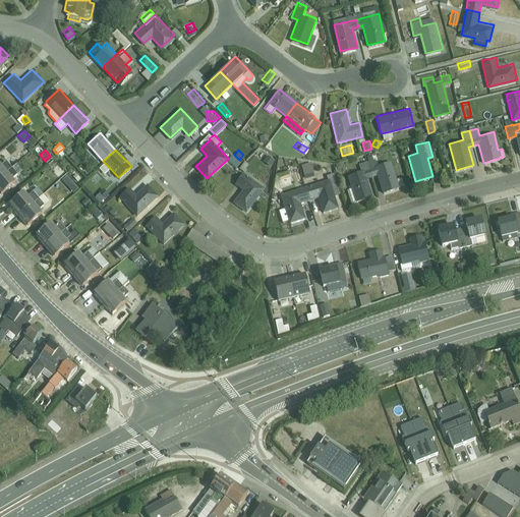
[(227,157),(228,159),(235,165),(239,161),(231,153),(227,157)]
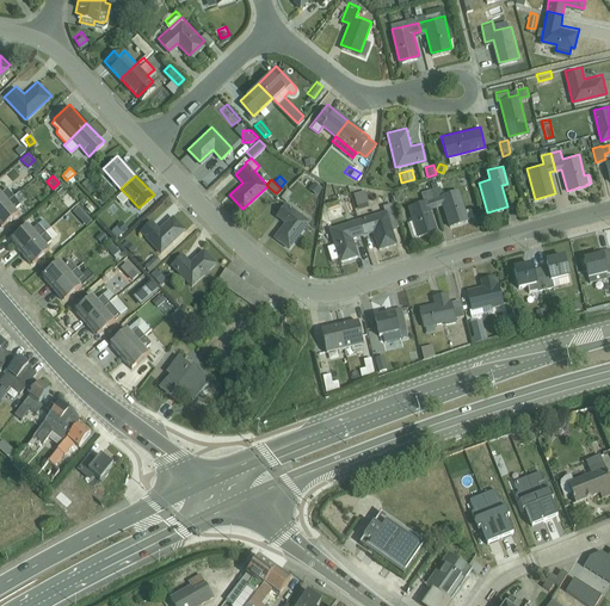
[(313,179),(308,186),(316,192),(321,186),(313,179)]
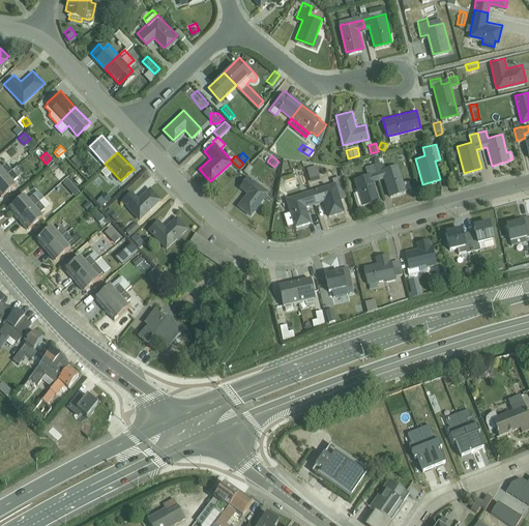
[(373,163),(378,179),(382,177),(388,195),(406,190),(406,188),(410,187),(408,179),(403,181),(398,164),(383,168),(381,161),(373,163)]
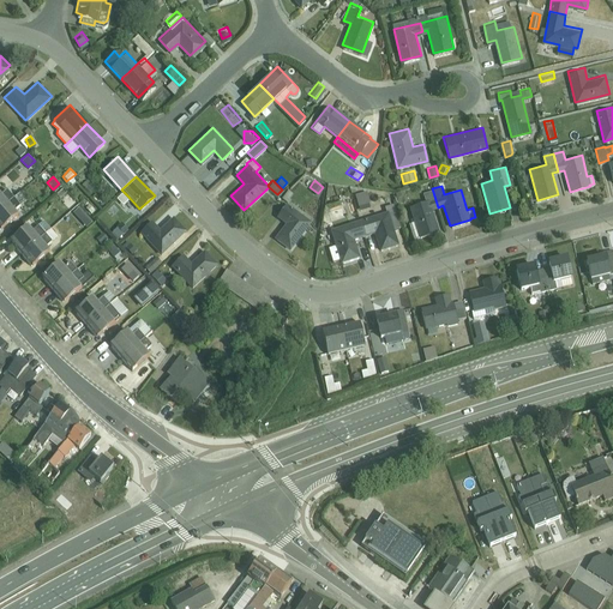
[(0,205),(12,194),(6,187),(0,191),(0,205)]
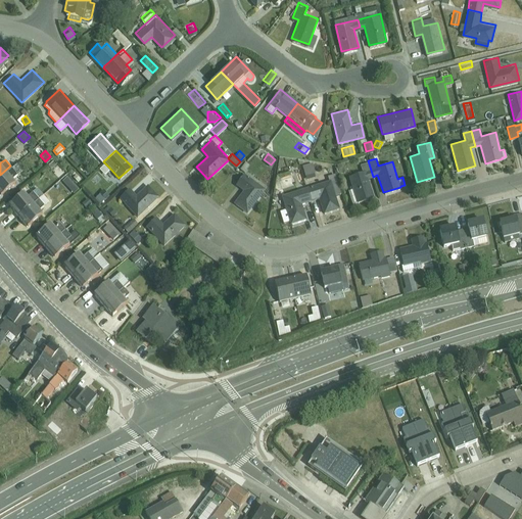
[(244,159),(239,167),(243,171),(248,162),(244,159)]
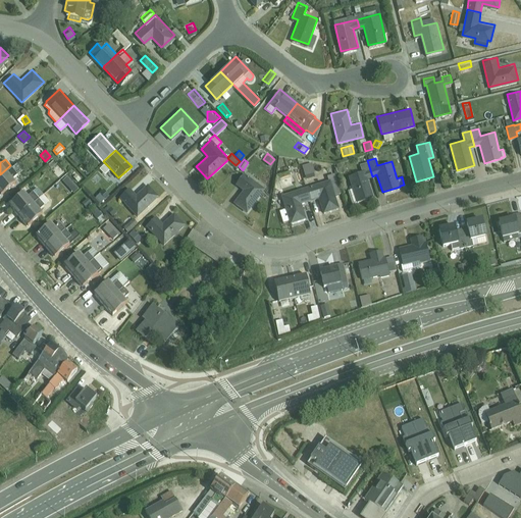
[(336,165),(334,165),(336,169),(337,169),(337,170),(346,168),(343,160),(335,163),(336,165)]
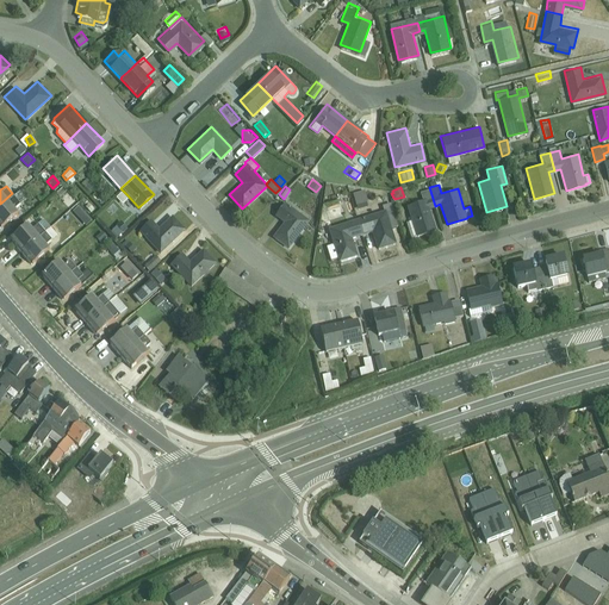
[(435,206),(429,187),(420,191),(422,199),(406,205),(411,219),(405,220),(410,236),(415,234),(416,235),(435,229),(429,207),(435,206)]
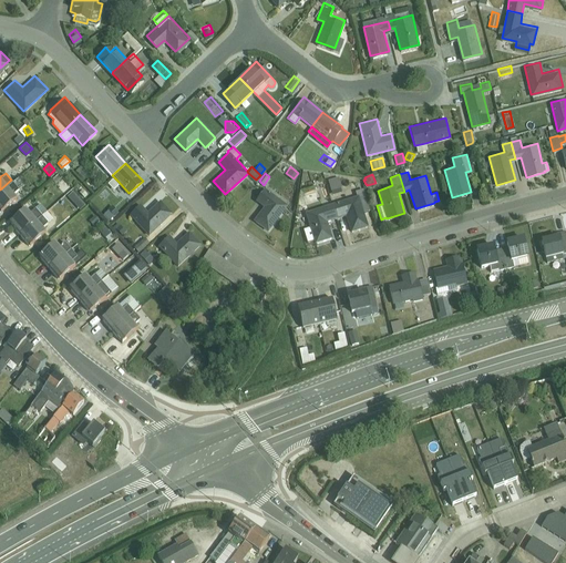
[(119,182),(112,175),(106,182),(112,187),(119,182)]
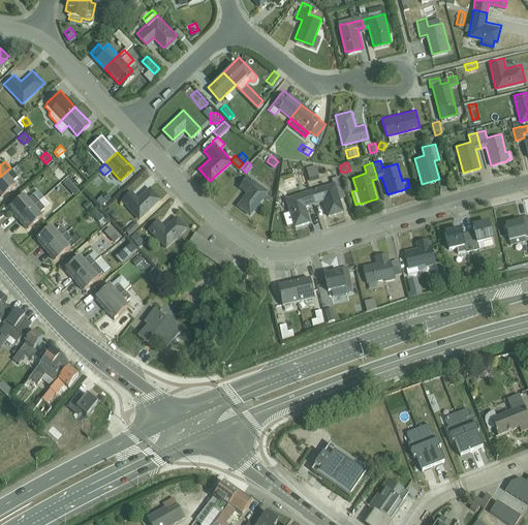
[(315,163),(305,165),(308,176),(318,173),(315,163)]
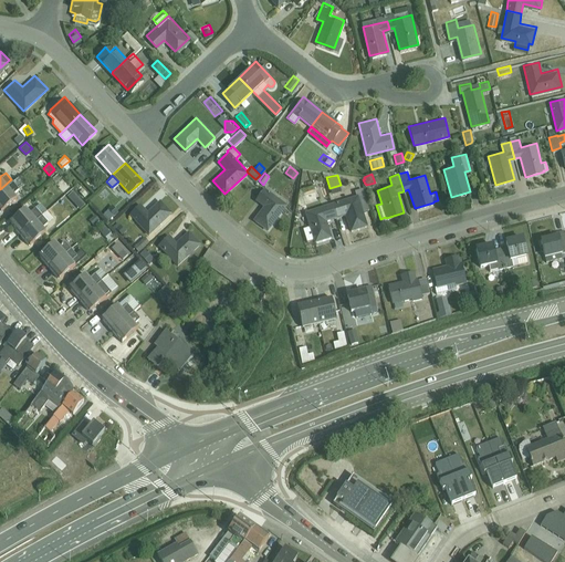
[(59,176),(54,181),(63,190),(67,185),(59,176)]
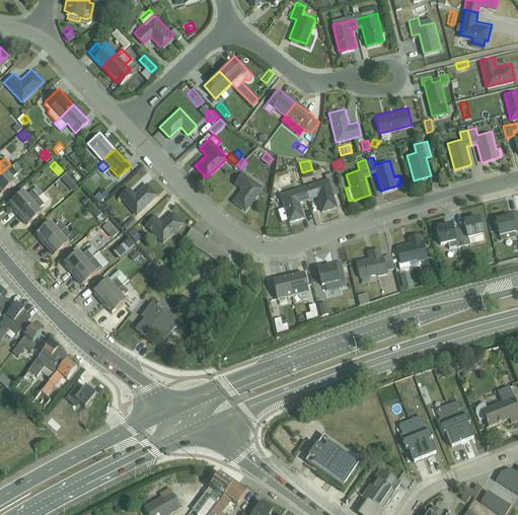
[(10,164),(0,173),(0,190),(13,178),(11,176),(16,171),(10,164)]
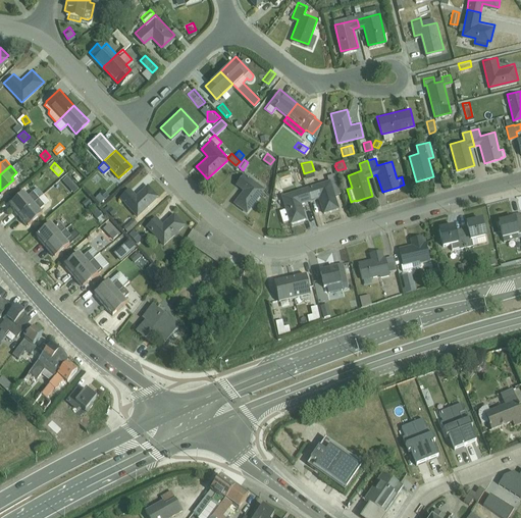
[(243,189),(232,201),(246,211),(264,188),(244,171),(235,184),(243,189)]
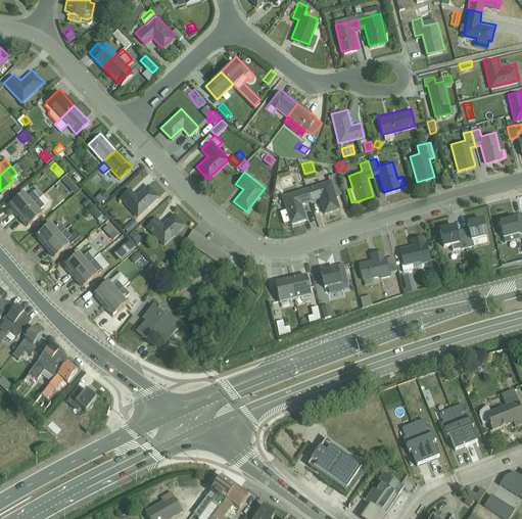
[(289,172),(280,175),(283,185),(293,182),(289,172)]
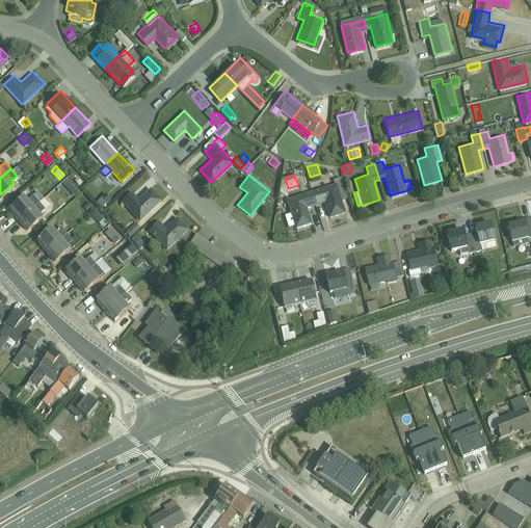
[(311,190),(315,204),(323,201),(328,216),(345,211),(341,198),(346,195),(340,175),(333,178),(334,182),(311,190)]
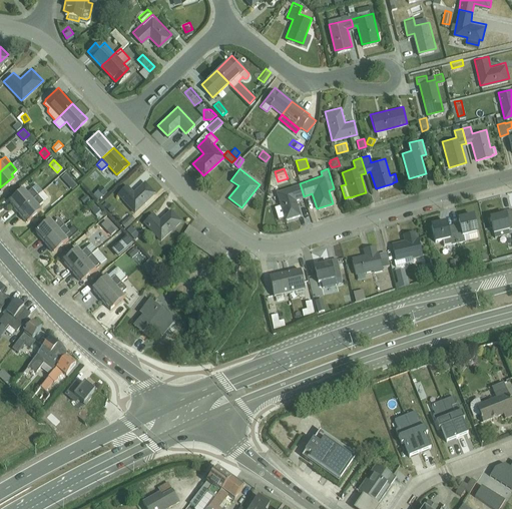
[(65,170),(60,175),(71,187),(77,183),(65,170)]
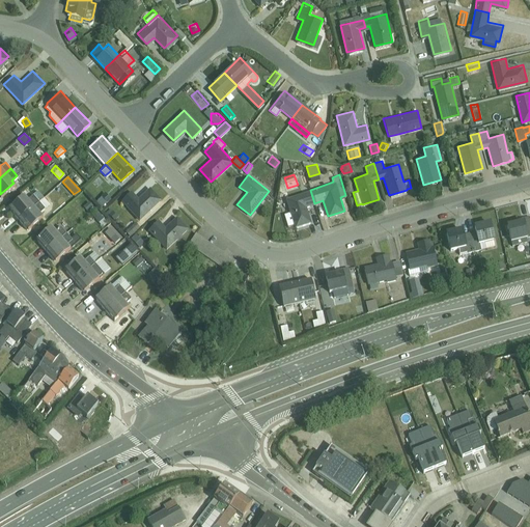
[(131,190),(120,199),(139,219),(161,198),(149,186),(137,196),(131,190)]
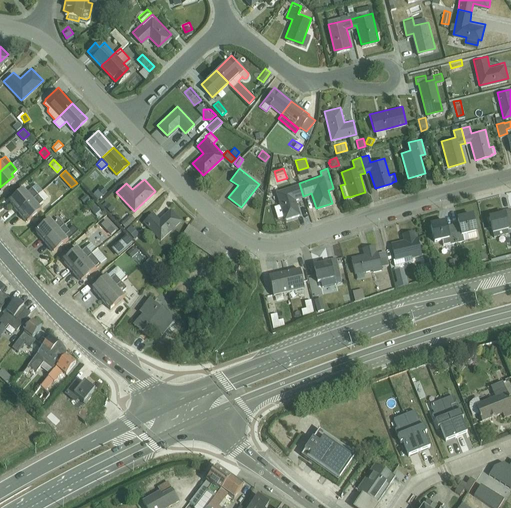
[(17,210),(41,188),(36,182),(26,191),(23,188),(9,200),(17,210)]
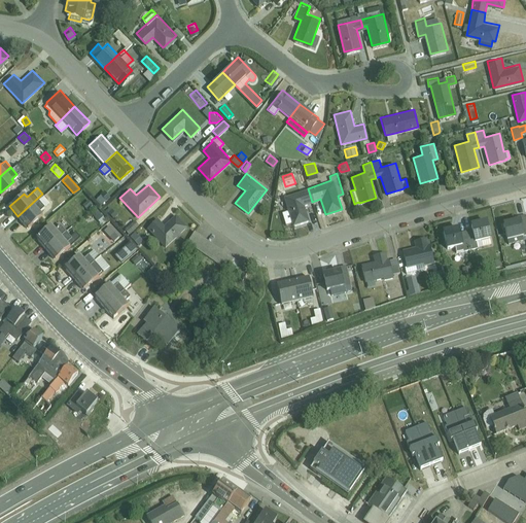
[(103,188),(95,198),(99,204),(110,196),(103,188)]
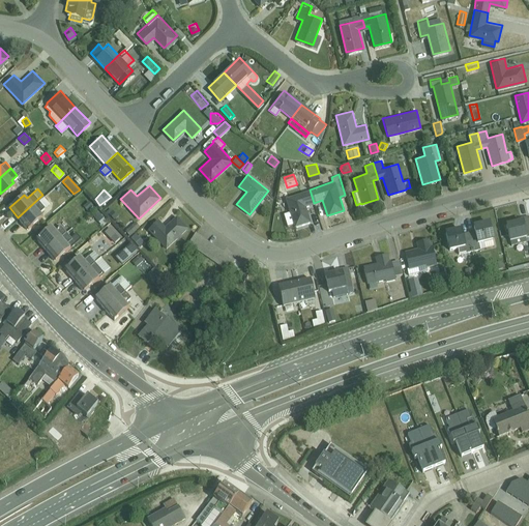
[(314,203),(310,190),(285,197),(290,210),(283,212),(287,224),(294,222),(295,225),(309,220),(304,206),(314,203)]
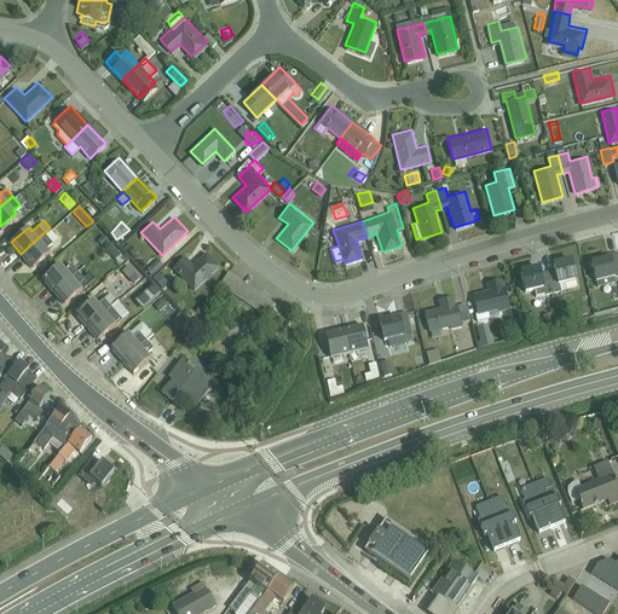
[(50,227),(21,254),(30,265),(47,249),(45,247),(57,236),(50,227)]
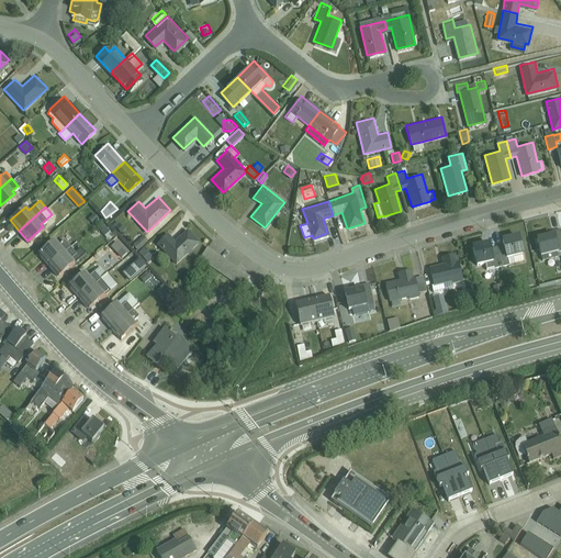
[(92,211),(87,216),(91,222),(98,215),(92,211)]
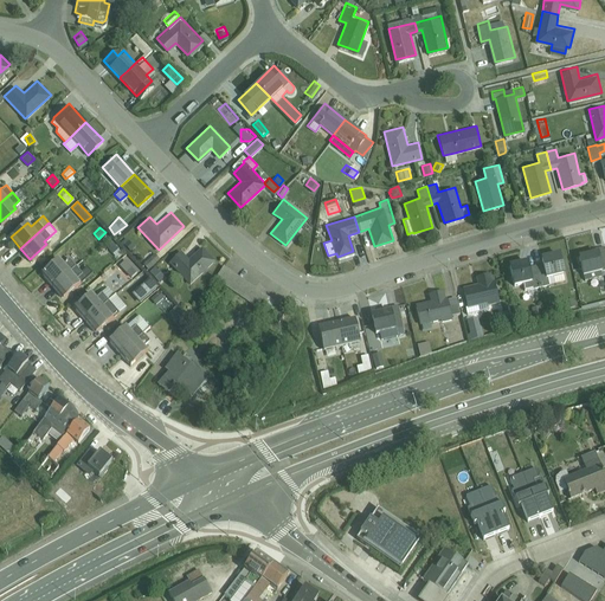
[(124,236),(120,239),(129,249),(134,244),(124,236)]
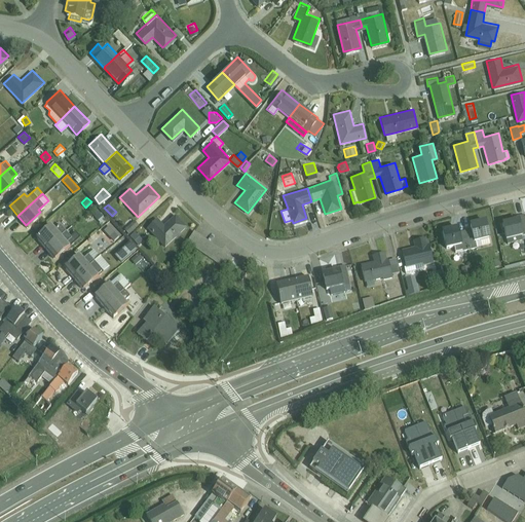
[(97,208),(90,212),(97,219),(102,214),(97,208)]
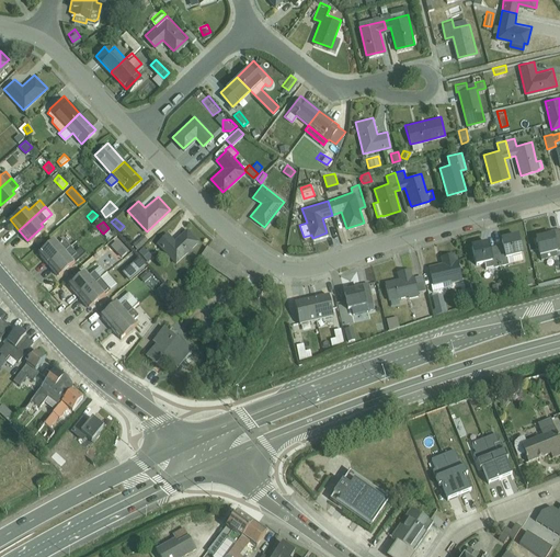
[(167,231),(156,241),(175,262),(198,240),(186,227),(174,239),(167,231)]
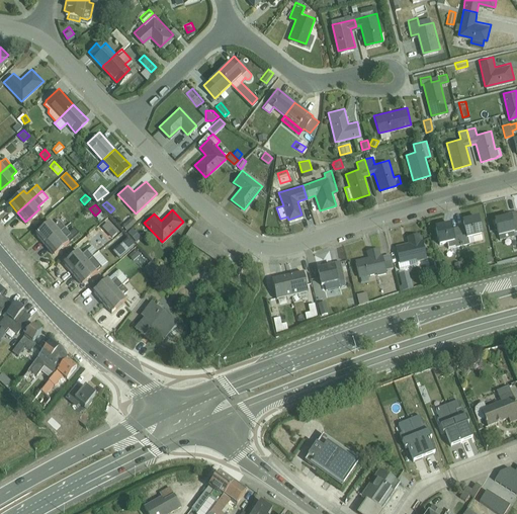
[(508,213),(494,217),(499,238),(516,233),(516,212),(516,209),(508,211),(508,213)]
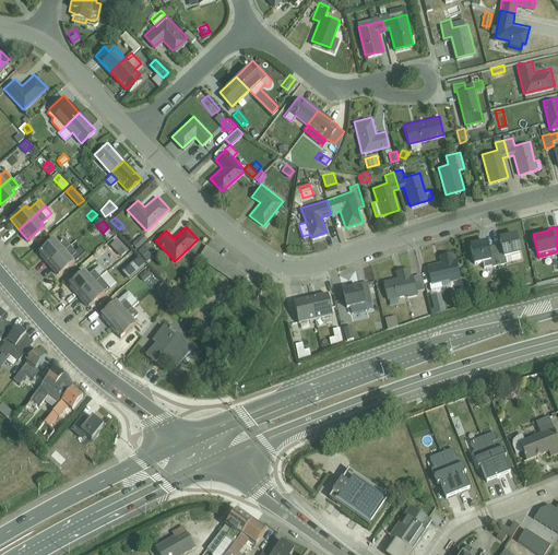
[(142,232),(131,241),(137,247),(146,237),(142,232)]
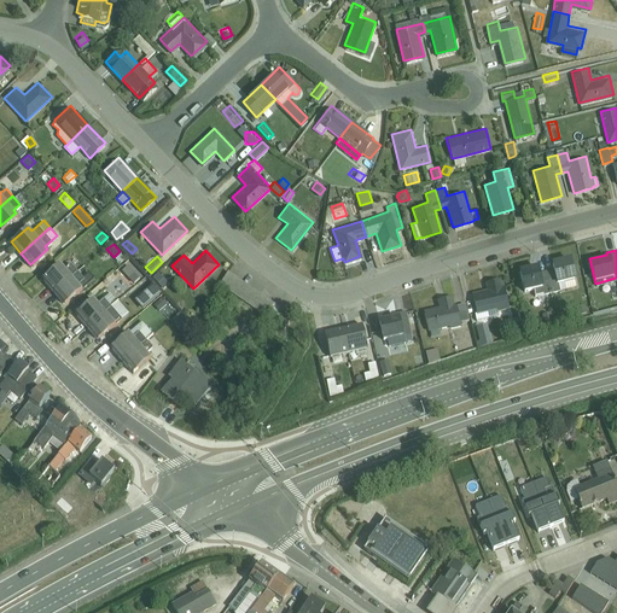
[(546,268),(551,291),(575,285),(574,278),(575,278),(570,256),(551,261),(552,267),(546,268)]
